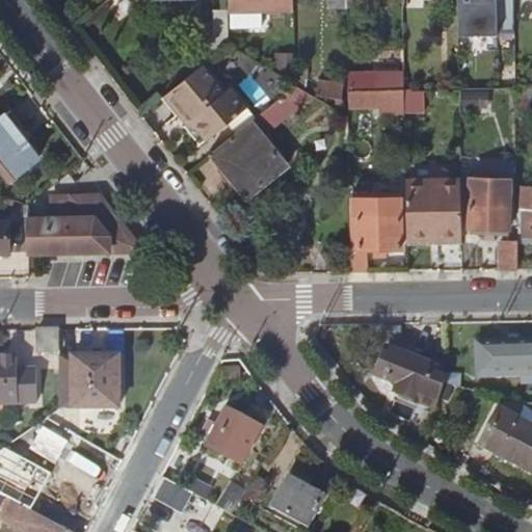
[(229,0),(229,9),(229,12),(294,11),(293,0),(229,0)]
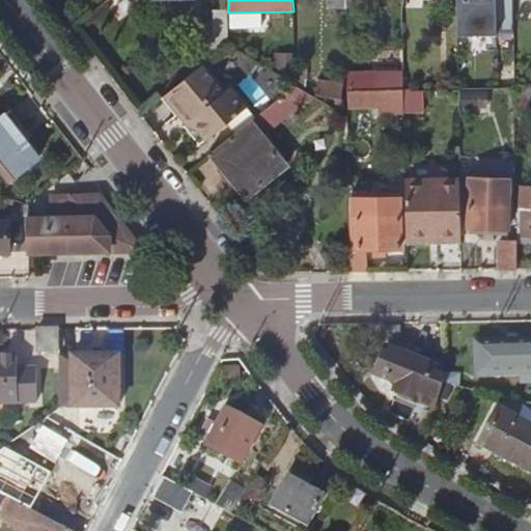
[(456,0),(458,33),(497,32),(496,0),(456,0)]
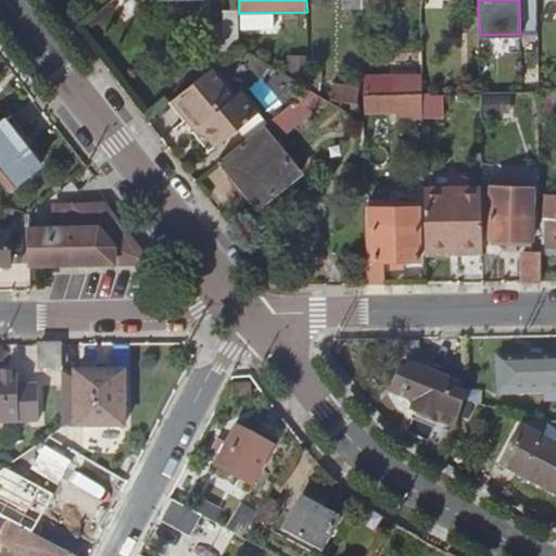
[(538,0),(522,0),(523,34),(538,34),(538,0)]
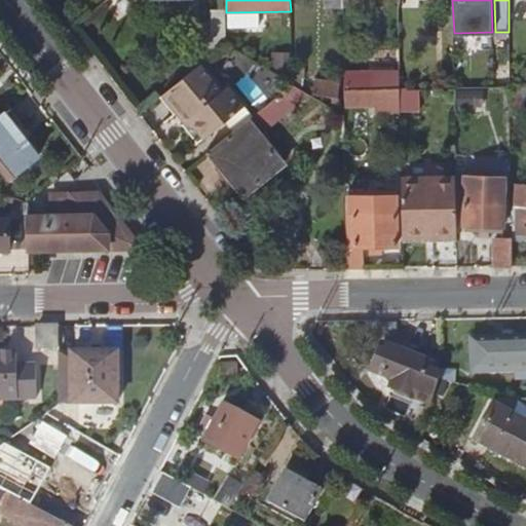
[(200,66),(227,45),(226,12),(226,9),(213,9),(212,33),(186,54),(197,69),(200,66)]
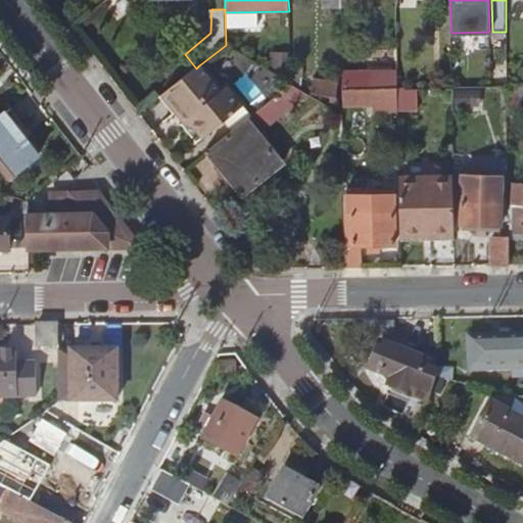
[(199,65),(196,68),(162,95),(178,114),(182,111),(204,138),(243,108),(227,87),(220,92),(199,65)]
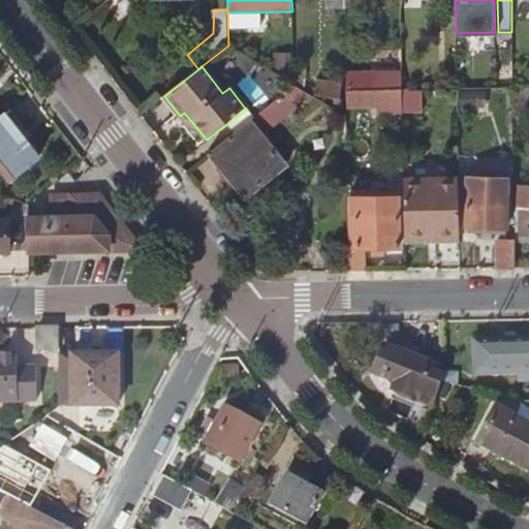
[(373,90),(401,89),(401,72),(373,73),(373,83),(373,90)]
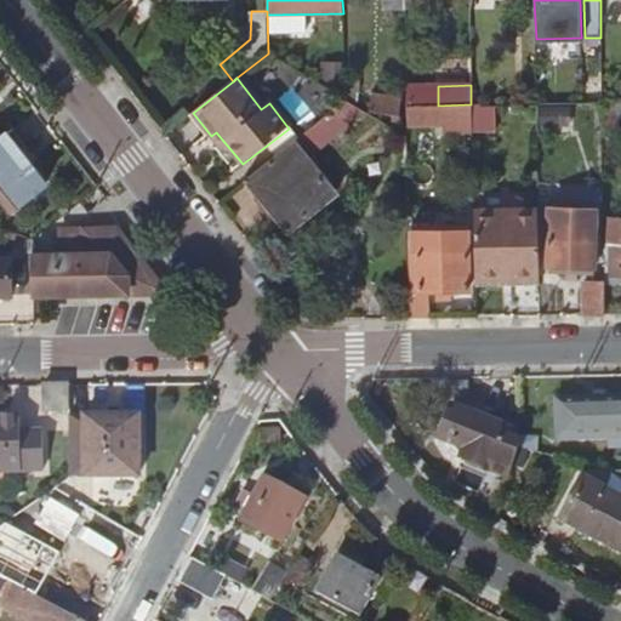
[(368,92),(370,110),(391,110),(391,119),(398,119),(399,92),(368,92)]
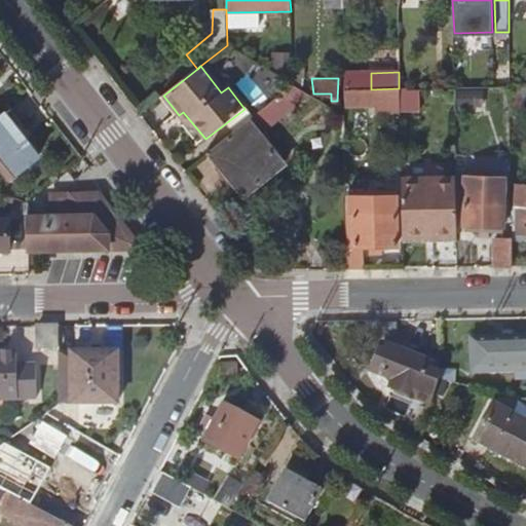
[(400,91),(399,88),(371,89),(347,89),(348,106),(383,103),(383,112),(400,111),(400,91)]
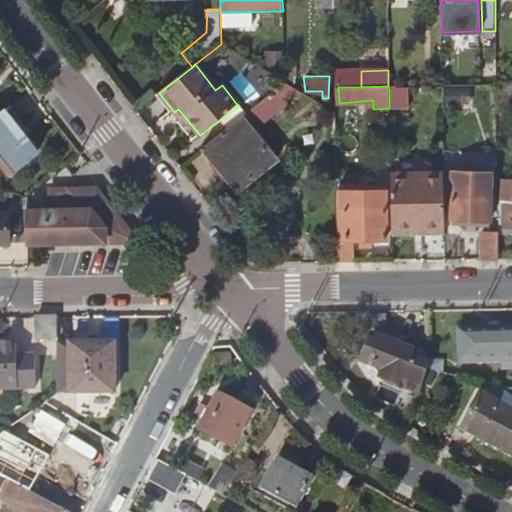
[(397,110),(443,109),(442,88),(396,89),(397,110)]
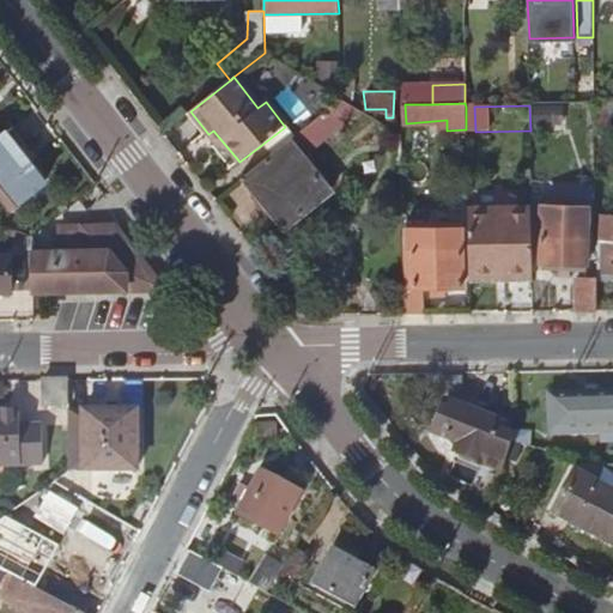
[(466,107),(466,129),(466,132),(475,132),(474,107),(466,107)]
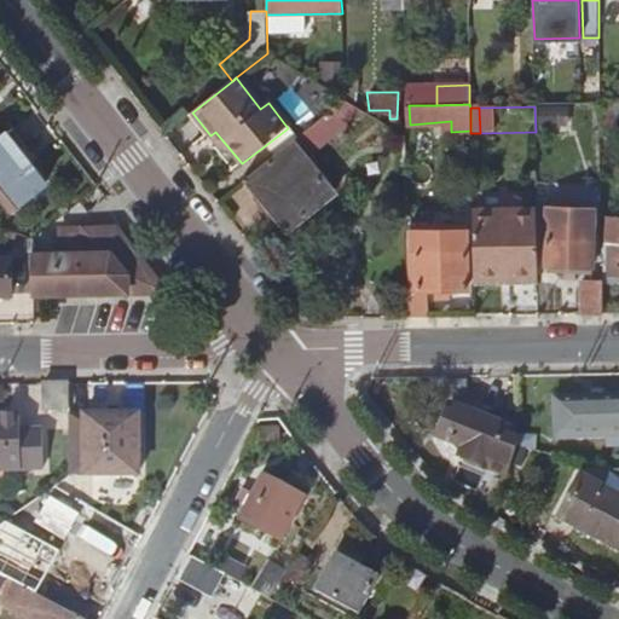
[(601,123),(601,136),(612,134),(612,123),(601,123)]
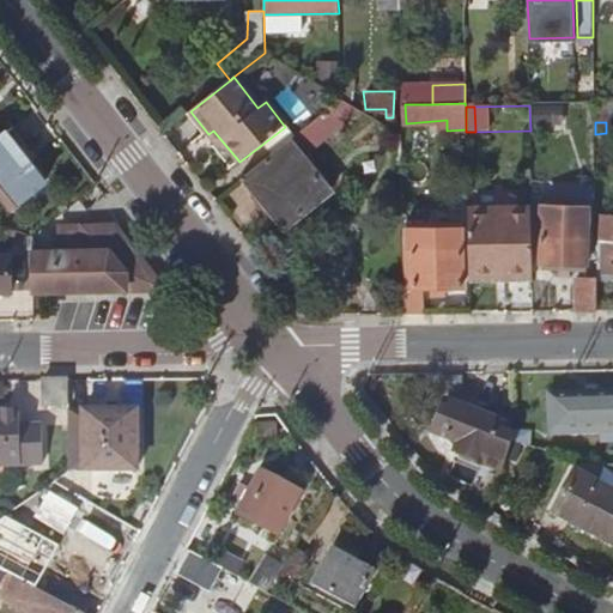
[(0,133),(0,193),(11,207),(44,181),(32,167),(5,131),(0,133)]
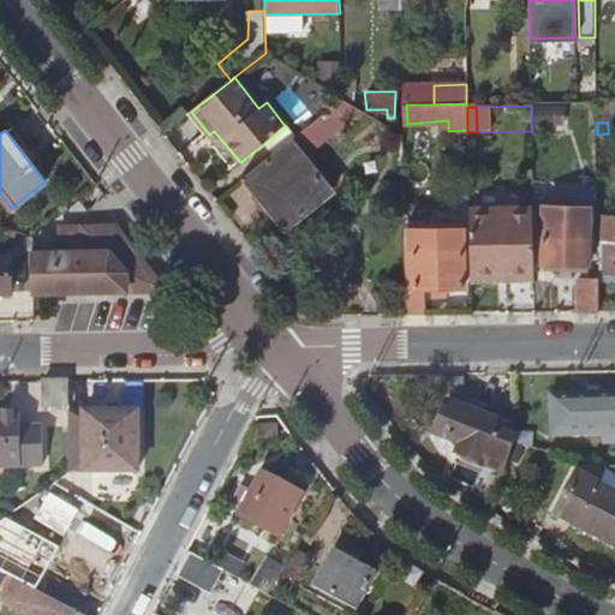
[(290,143),(245,181),(287,232),(333,193),(290,143)]
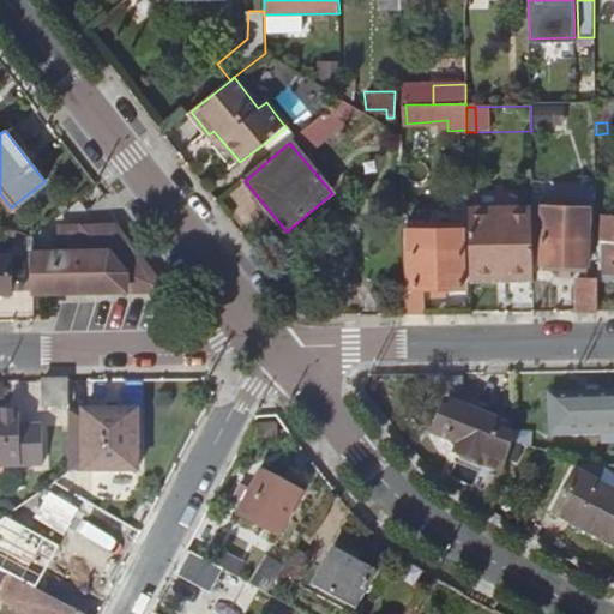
[(469,275),(534,272),(533,208),(468,208),(469,275)]
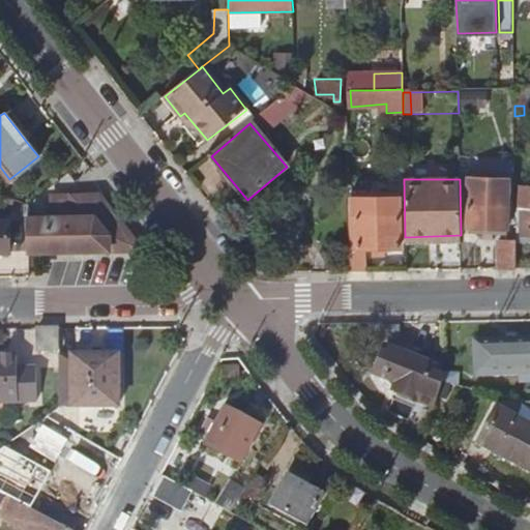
[(467,180),(468,230),(506,229),(506,179),(467,180)]
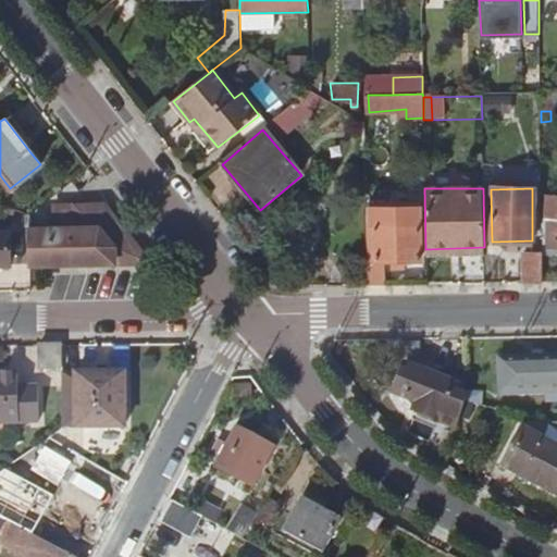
[(543,252),(543,261),(556,261),(556,202),(547,203),(545,217),(545,252),(543,252)]
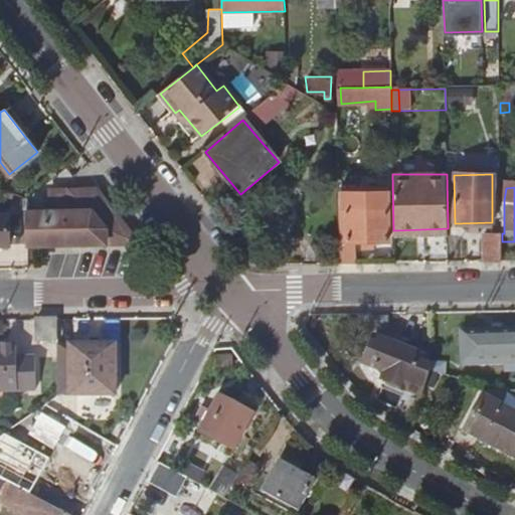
[(25,211),(26,245),(136,243),(96,190),(67,191),(67,210),(25,211)]
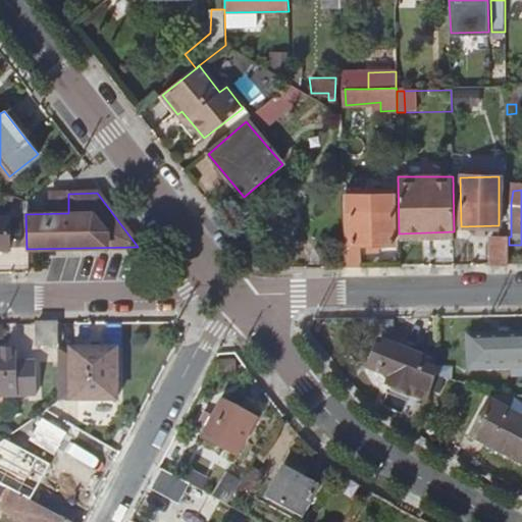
[(359,243),(394,243),(393,211),(392,195),(346,196),(346,211),(346,244),(345,244),(345,267),(359,267),(359,243)]
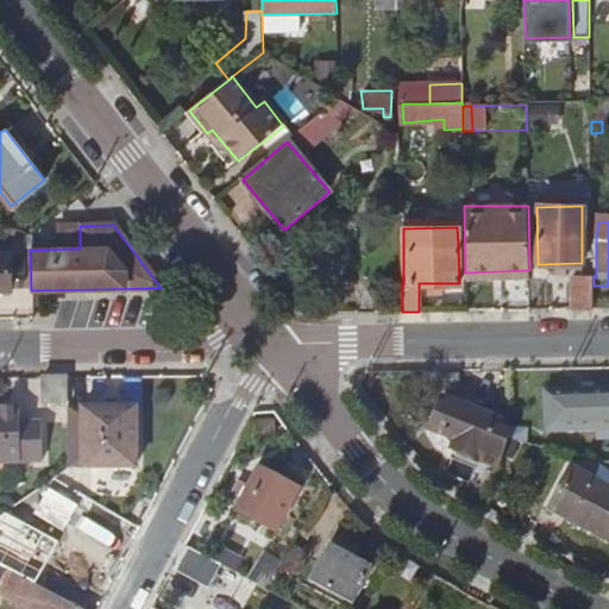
[(573,309),(595,308),(594,286),(594,276),(575,275),(573,309)]
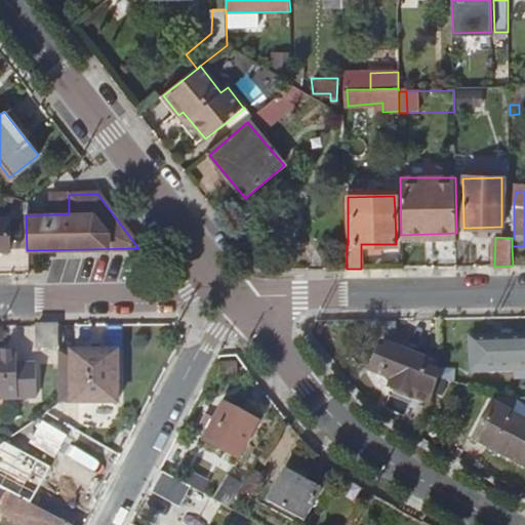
[(55,325),(35,326),(35,348),(55,348),(55,325)]
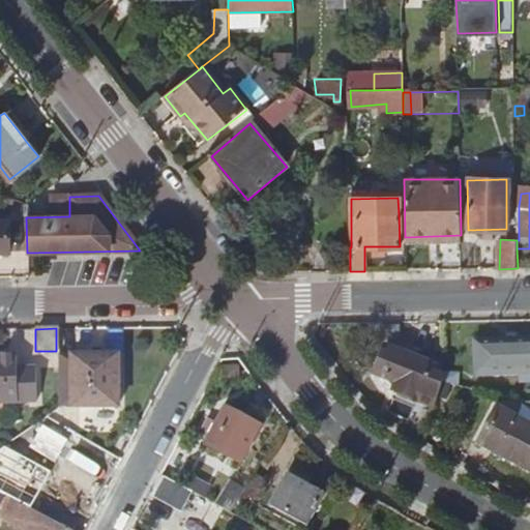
[(529,339),(478,340),(477,369),(520,369),(519,362),(529,362),(529,339)]
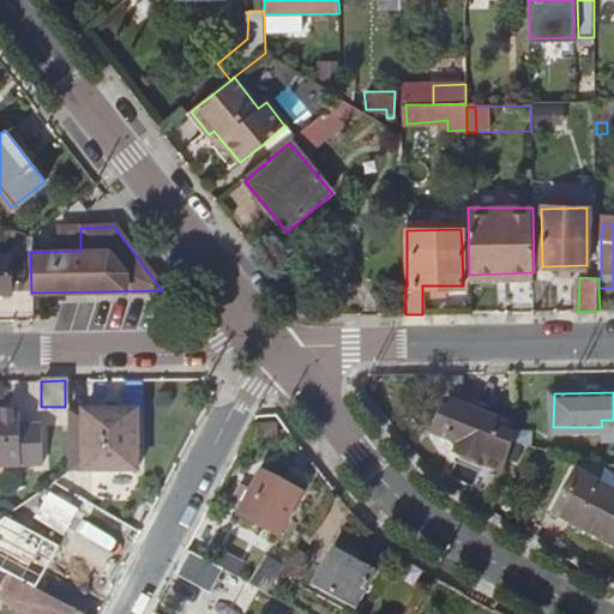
[(504,474),(513,444),(513,431),(498,426),(449,407),(438,437),(461,447),(457,456),(504,474)]
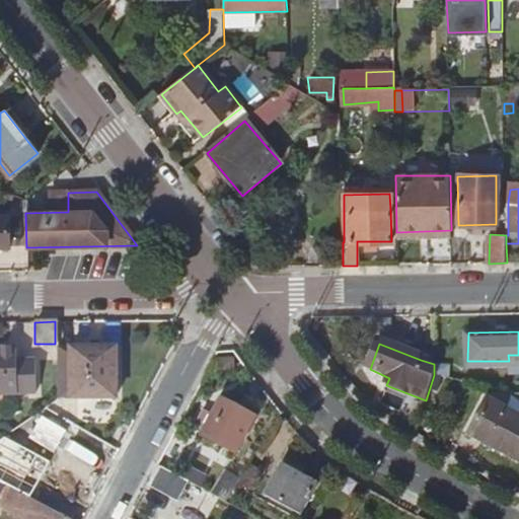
[(18,346),(0,346),(0,392),(38,393),(38,360),(18,359),(18,346)]
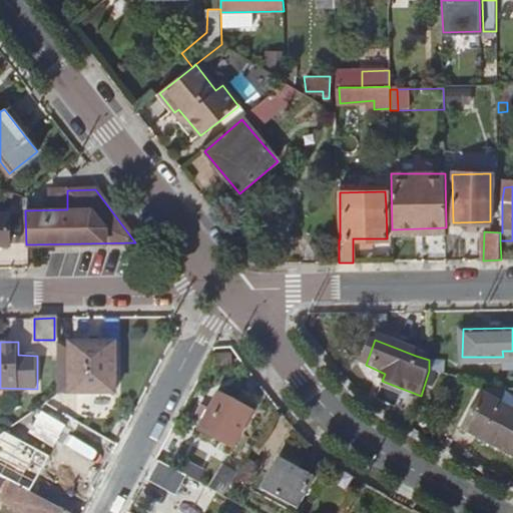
[(112,343),(67,344),(67,395),(112,394),(112,343)]
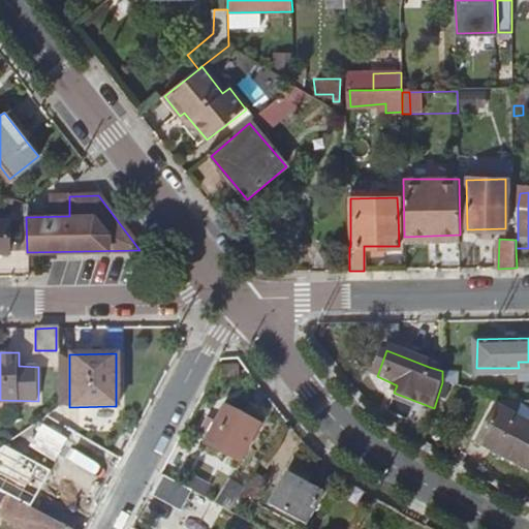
[(442,371),(442,359),(432,358),(429,367),(442,371)]
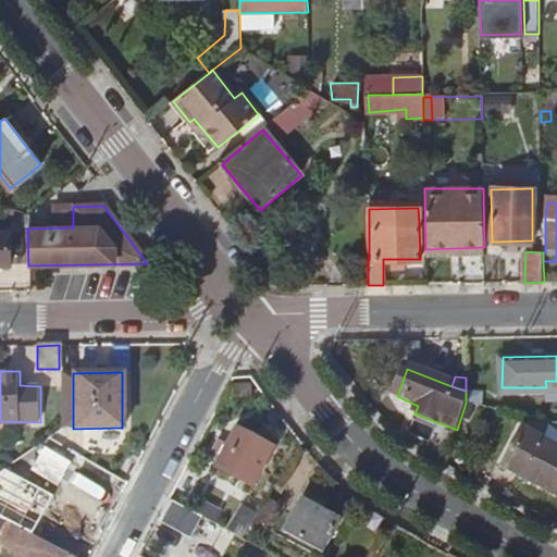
[(238,428),(219,466),(252,483),(271,446),(238,428)]
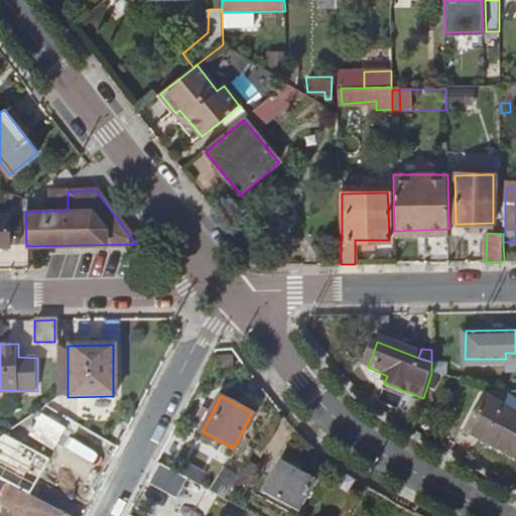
[(467,431),(515,457),(515,414),(486,398),(467,431)]
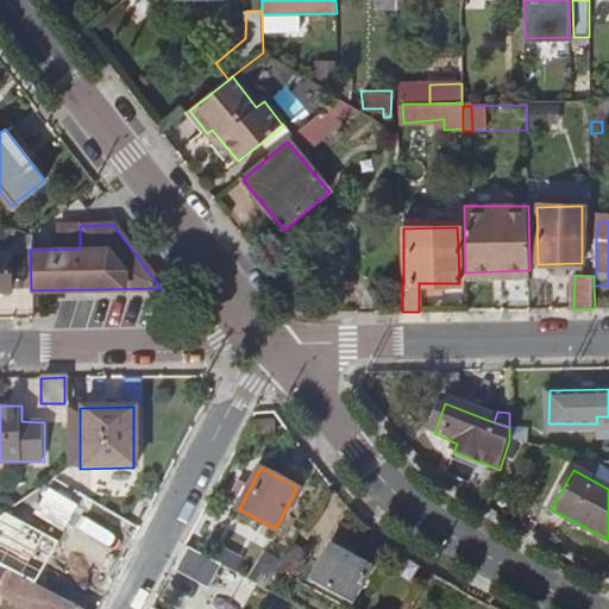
[(24,523),(2,513),(0,513),(0,528),(17,538),(24,523)]
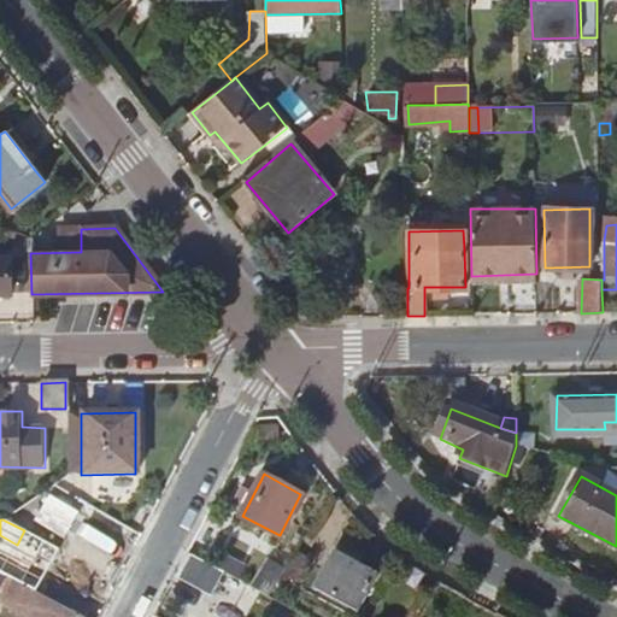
[(0,535),(0,571),(69,607),(82,580),(50,562),(58,547),(24,530),(17,545),(0,535)]
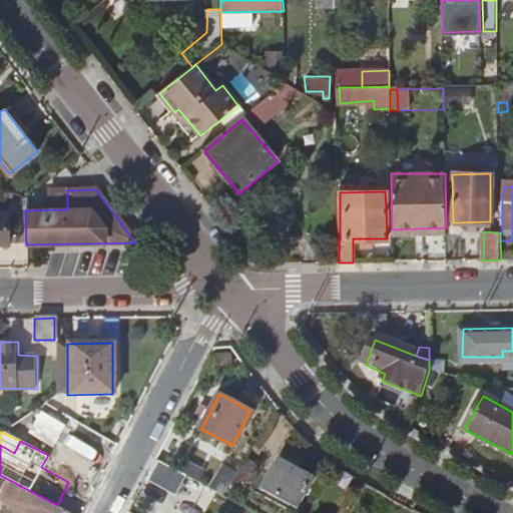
[(165,441),(155,459),(162,463),(172,445),(165,441)]
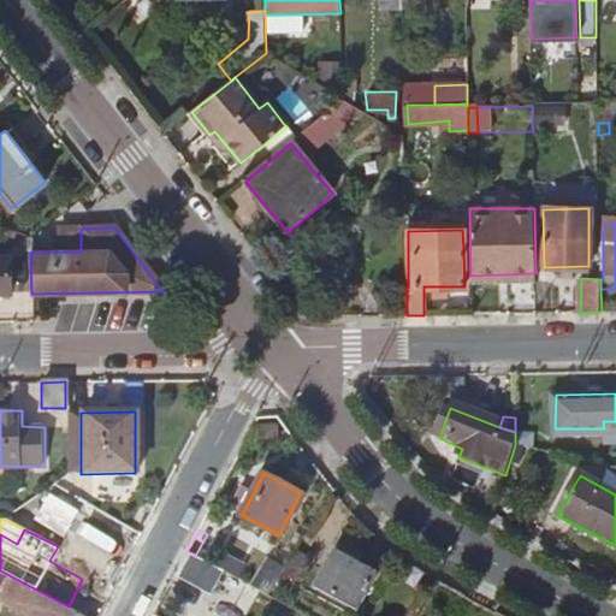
[(89,563),(58,546),(49,561),(82,579),(89,563)]
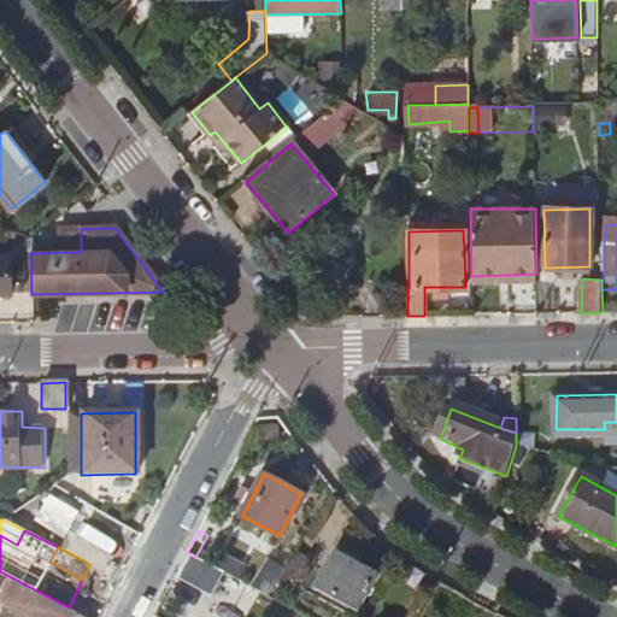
[(187,552),(178,569),(215,587),(224,573),(219,569),(195,557),(187,552)]
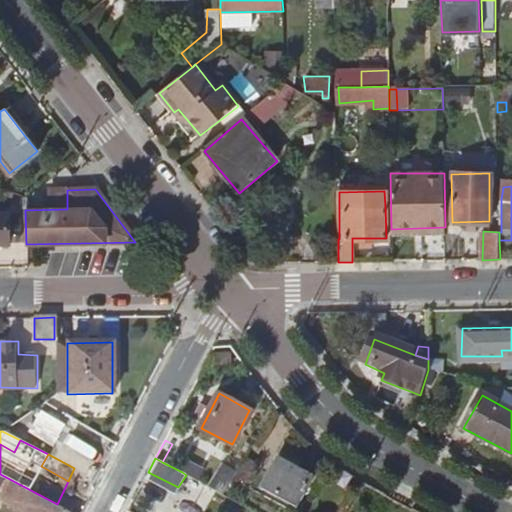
[(237,472),(224,494),(235,500),(258,465),(246,458),(237,472)]
